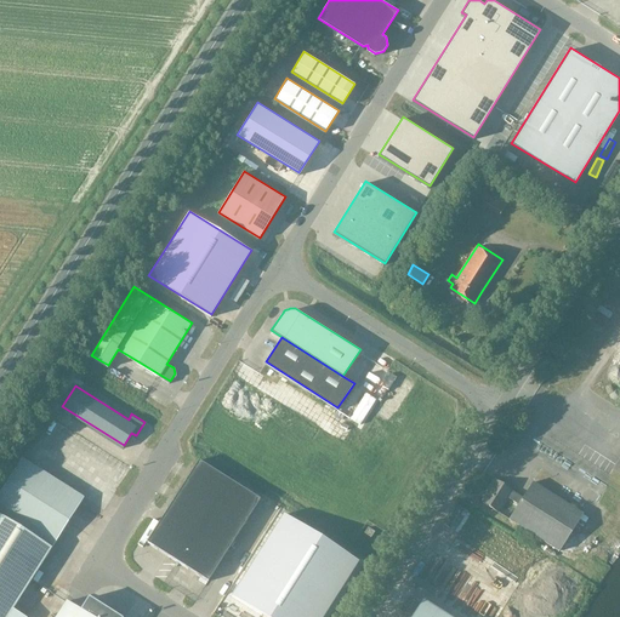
[(22,455),(0,489),(0,616),(28,616),(12,607),(84,495),(22,455)]
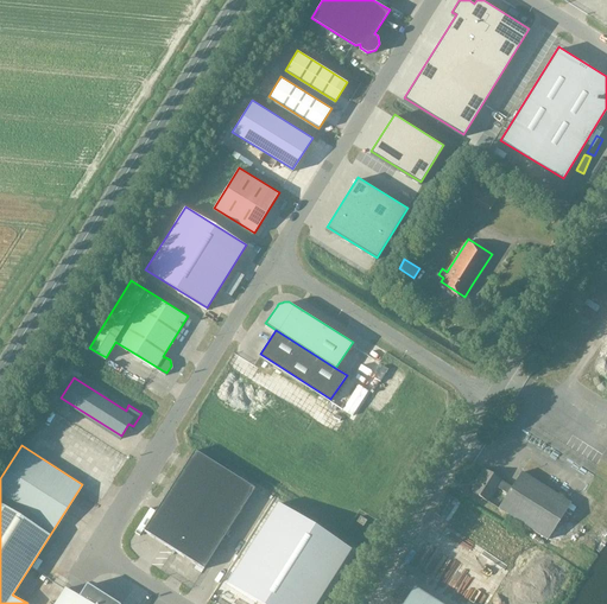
[(195,449),(182,469),(212,487),(225,466),(195,449)]
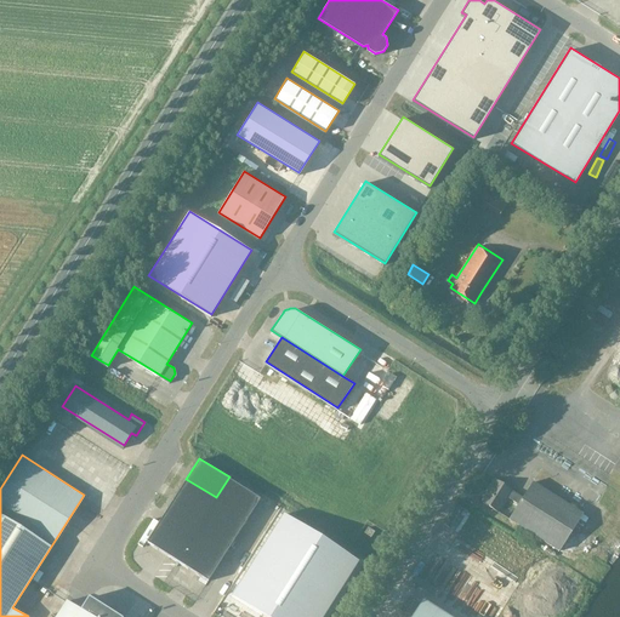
[(556,461),(553,466),(568,474),(570,469),(556,461)]
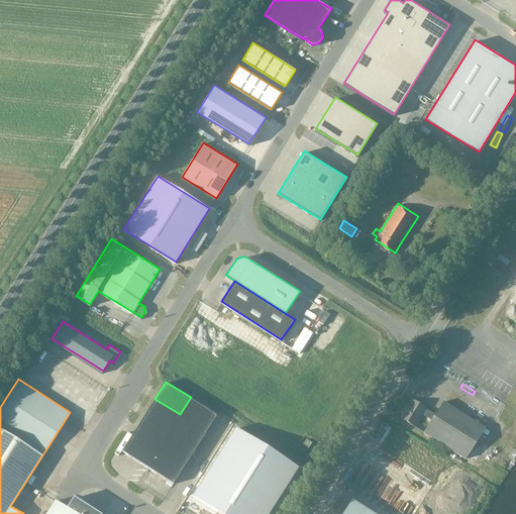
[(191,397),(180,414),(206,430),(217,414),(191,397)]
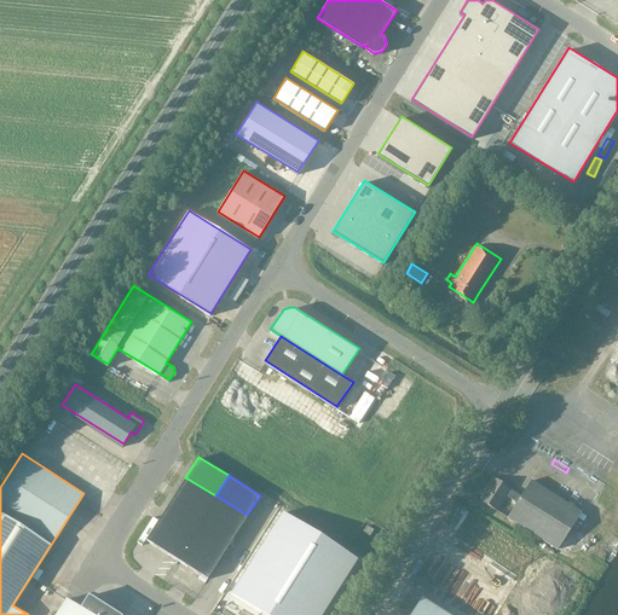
[(496,475),(481,497),(498,508),(509,514),(508,516),(559,547),(579,512),(583,508),(533,476),(523,493),(496,475)]
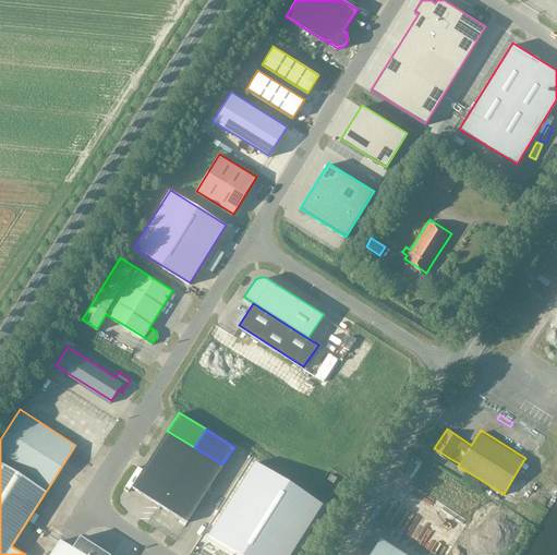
[(167,431),(156,448),(183,466),(194,447),(167,431)]
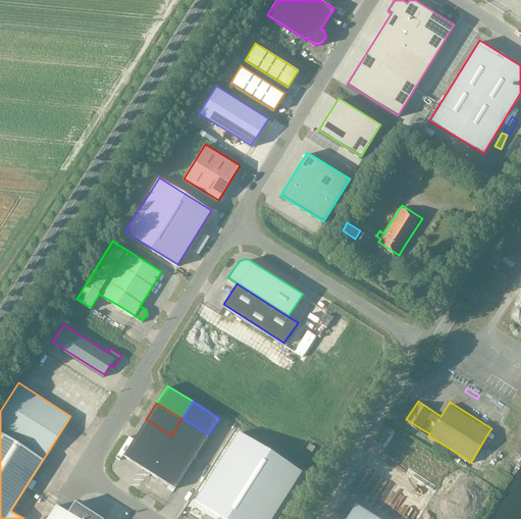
[(181,418),(171,435),(198,452),(208,434),(181,418)]
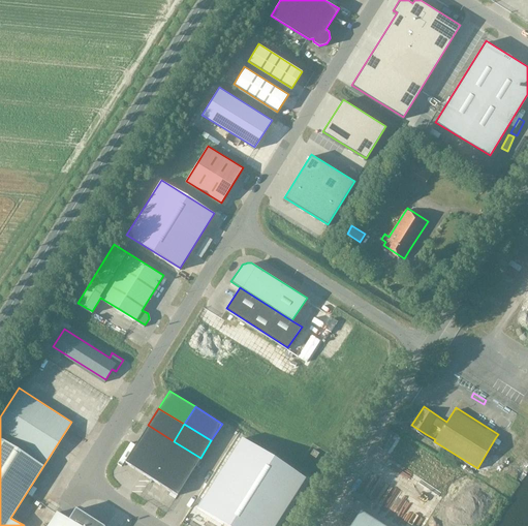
[(148,425),(136,442),(162,459),(174,441),(148,425)]
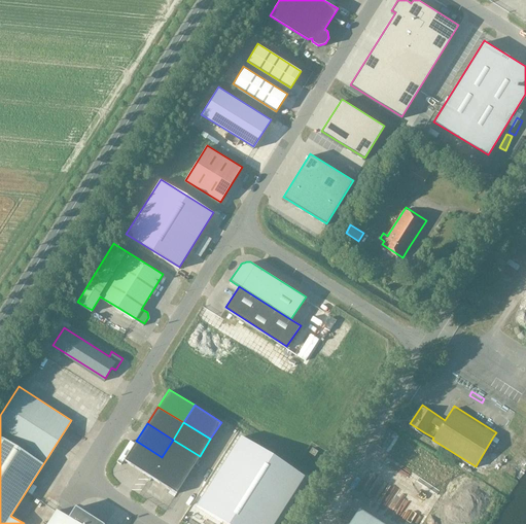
[(220,426),(216,434),(228,440),(232,431),(220,426)]
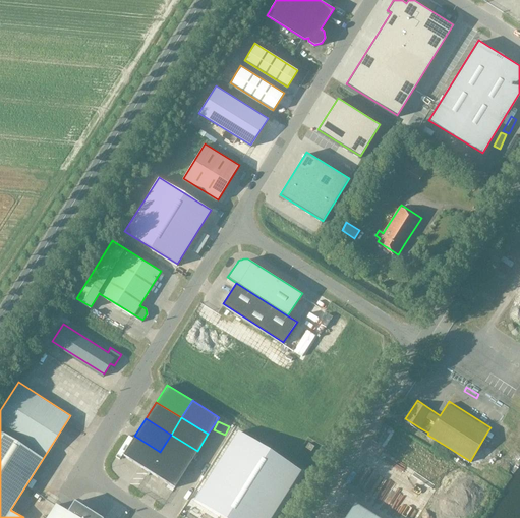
[(238,429),(194,499),(225,517),(270,517),(300,469),(238,429)]
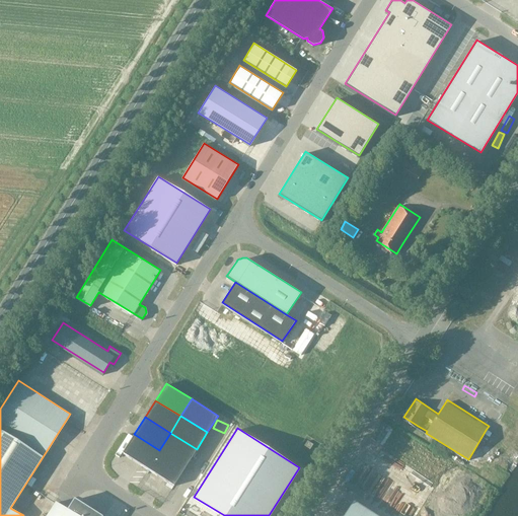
[(392,431),(380,450),(435,485),(448,464),(392,431)]
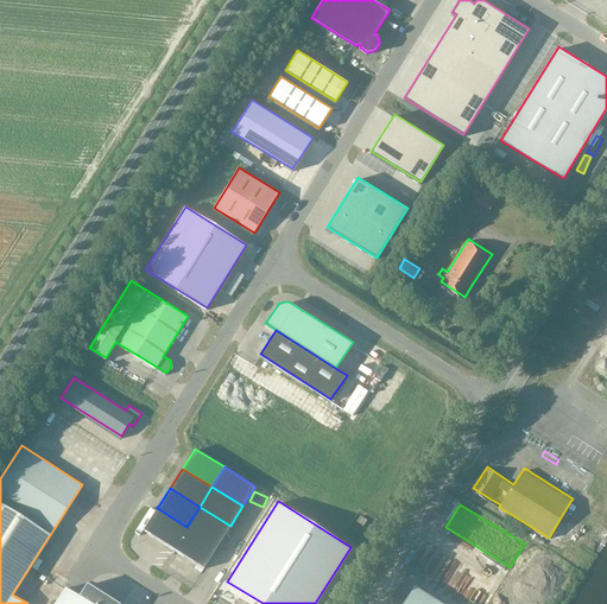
[(200,507),(187,527),(217,546),(231,526),(200,507)]
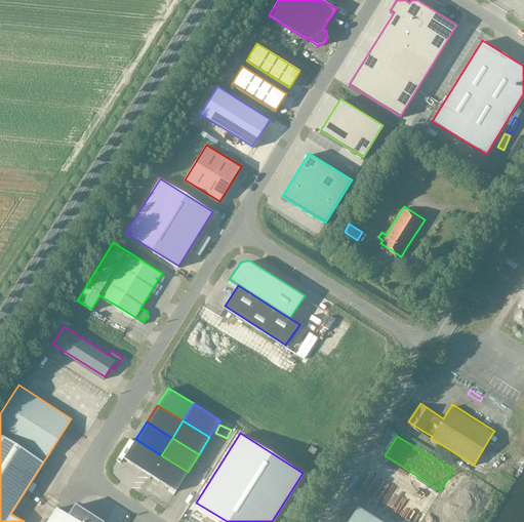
[(135,439),(124,456),(150,473),(161,455),(135,439)]
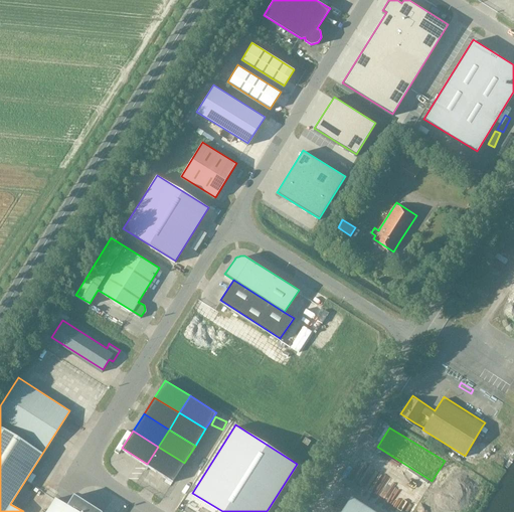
[(303,440),(309,443),(312,439),(306,435),(303,440)]
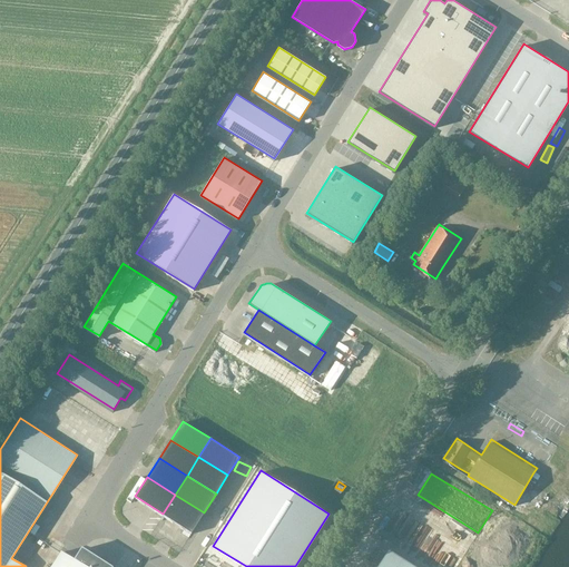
[(175,495),(163,514),(192,531),(204,512),(175,495)]
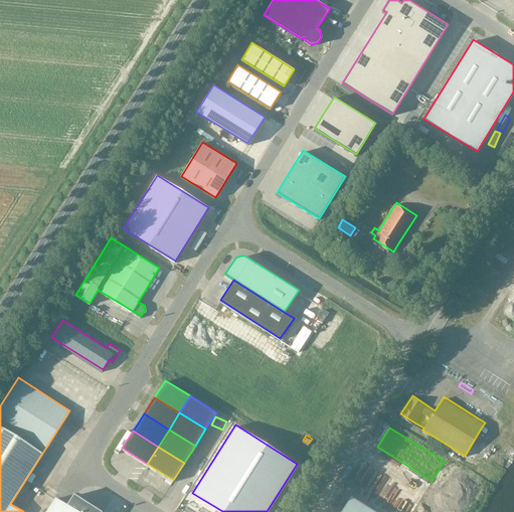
[(45,511),(101,511),(102,511),(73,494),(67,504),(55,497),(45,511)]
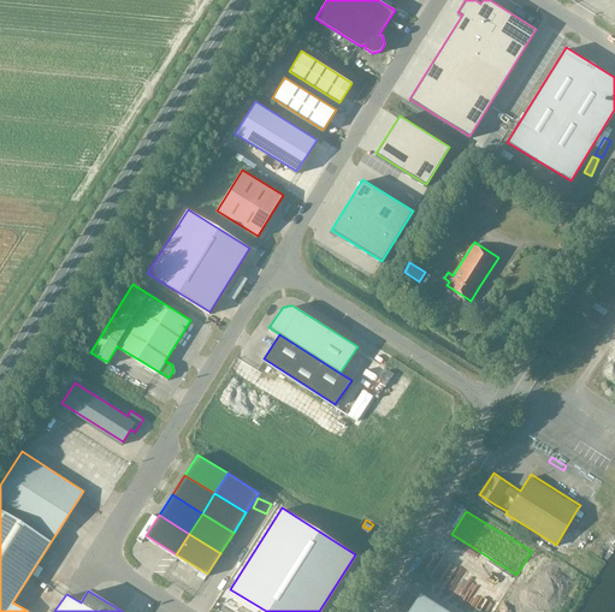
[(407,611),(448,611),(420,594),(407,611)]
